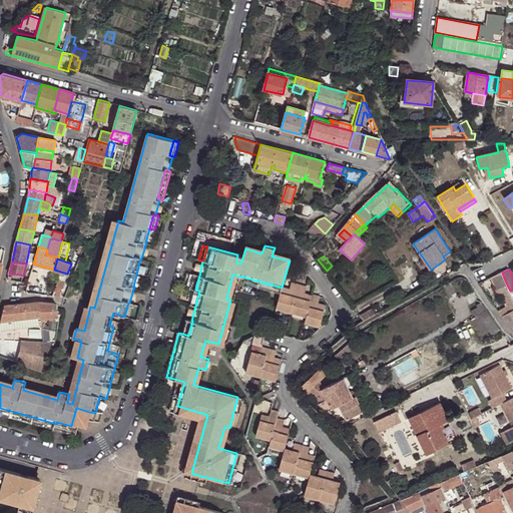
[(58,297),(67,274),(60,272),(58,278),(59,279),(52,296),(58,297)]
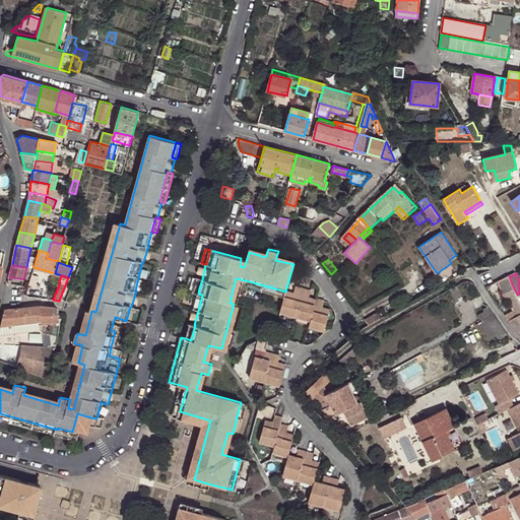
[(509,276),(497,282),(506,301),(509,299),(517,295),(512,284),(509,276)]
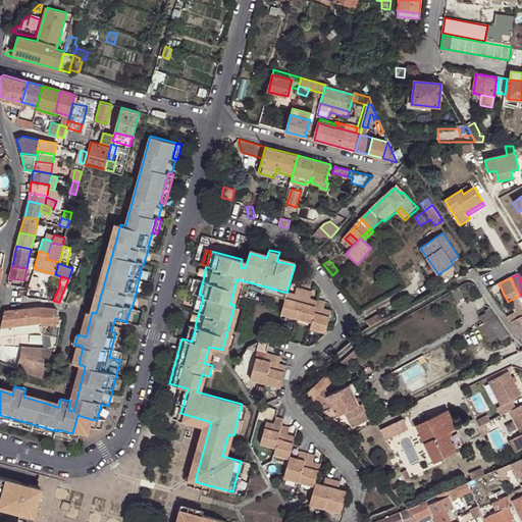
[(194,294),(199,295),(200,290),(203,280),(198,278),(194,294)]
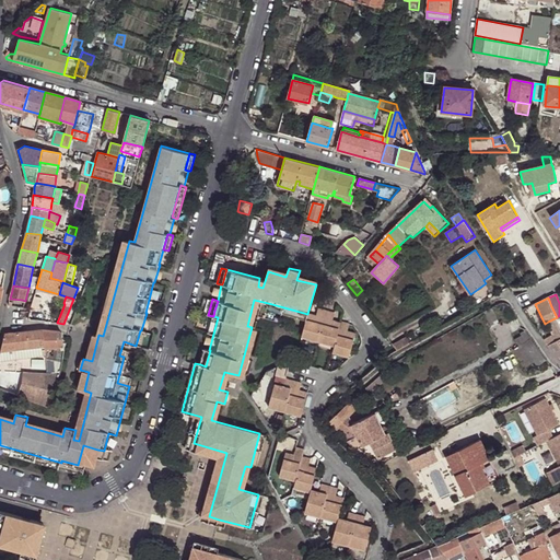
[(28,319),(35,321),(37,312),(38,304),(32,303),(30,308),(28,319)]
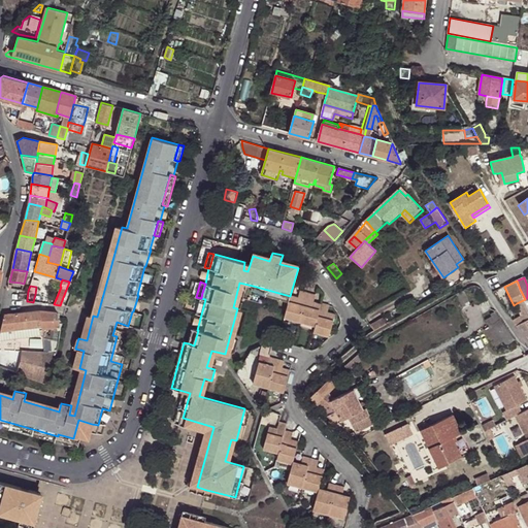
[(289,301),(290,296),(253,286),(252,291),(289,301)]
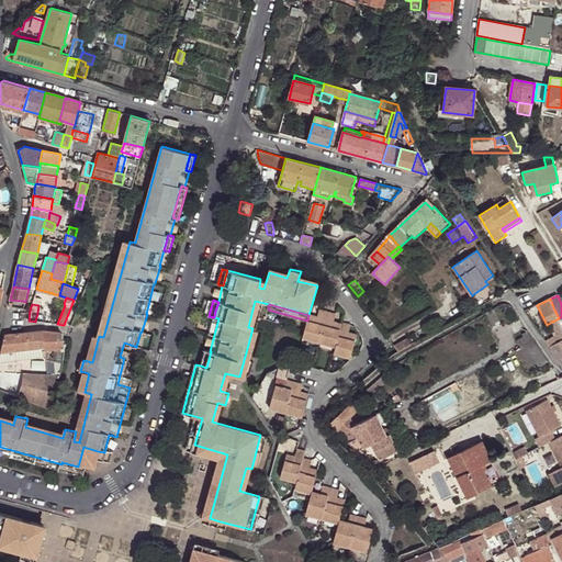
[(526,311),(532,321),(540,316),(535,306),(526,311)]
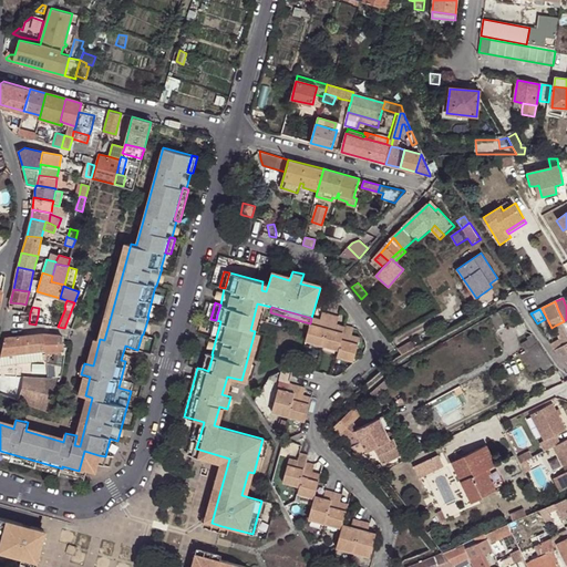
[(500,311),(493,316),(501,328),(507,325),(500,311)]
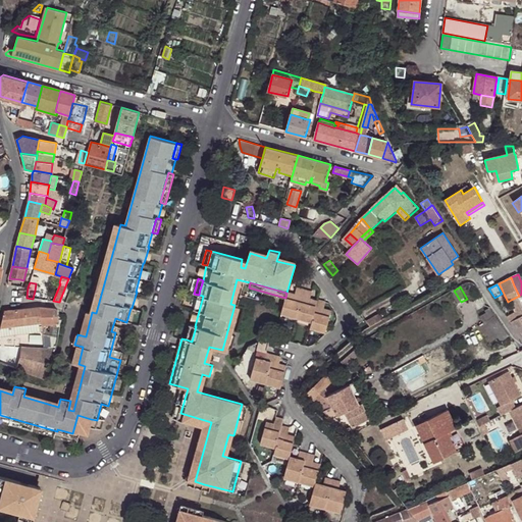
[(295,295),(286,293),(285,298),(281,313),(311,322),(310,327),(325,331),(330,313),(323,311),(324,309),(325,302),(318,299),(317,301),(310,299),(310,297),(312,292),(297,288),(295,295)]
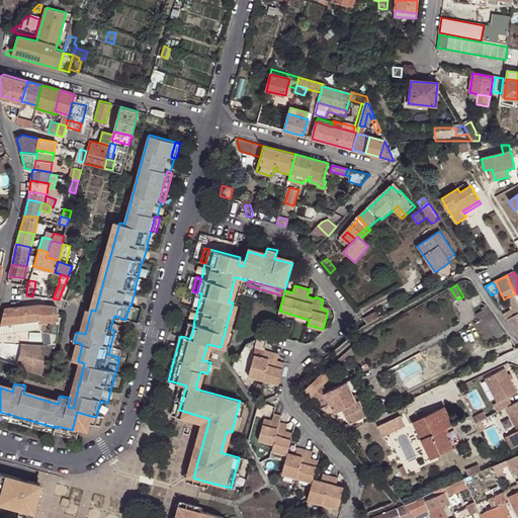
[(193,308),(197,309),(201,293),(197,292),(193,308)]
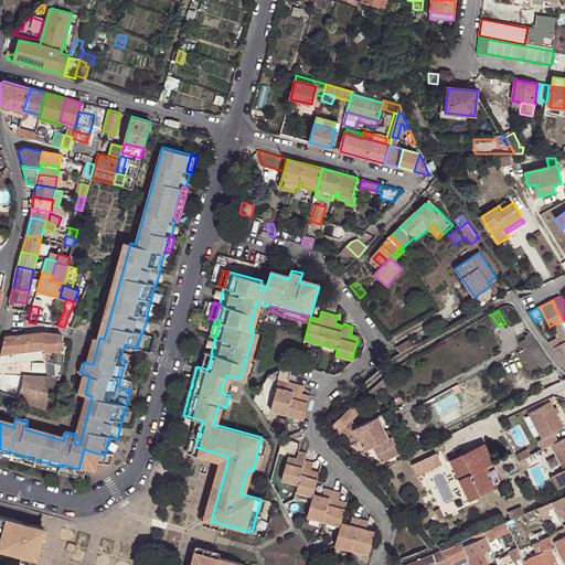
[(564,334),(564,326),(562,320),(553,324),(560,338),(564,334)]
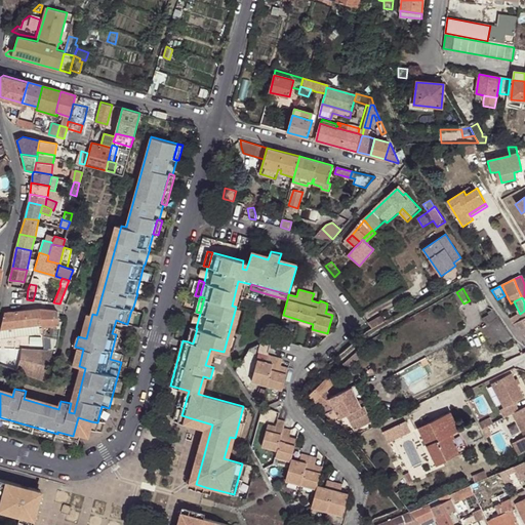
[(41,324),(40,310),(4,313),(1,328),(14,327),(15,336),(43,333),(42,327),(41,324)]
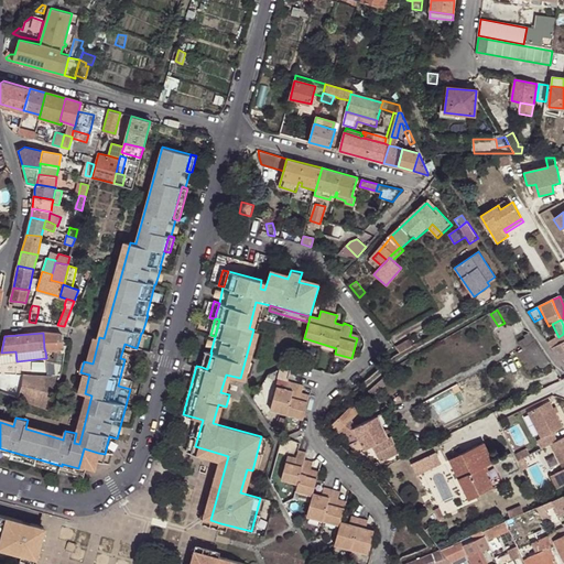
[(62,334),(43,333),(44,348),(45,351),(61,349),(62,353),(65,351),(64,345),(62,334)]
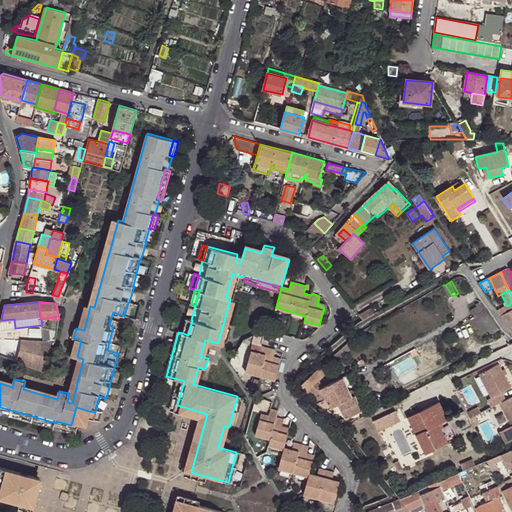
[(497,310),(501,316),(511,310),(511,303),(507,306),(497,310)]
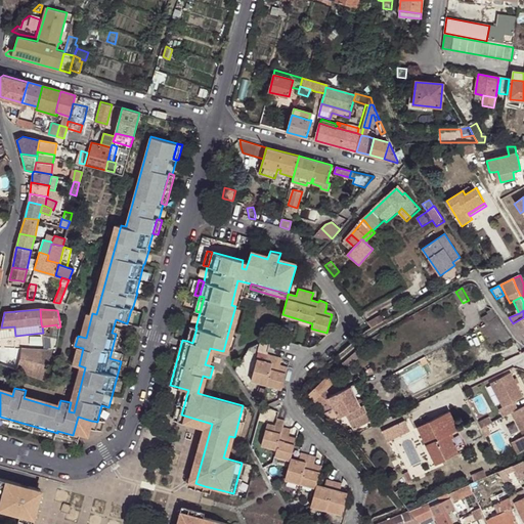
[(523,317),(513,323),(523,338),(523,339),(523,317)]
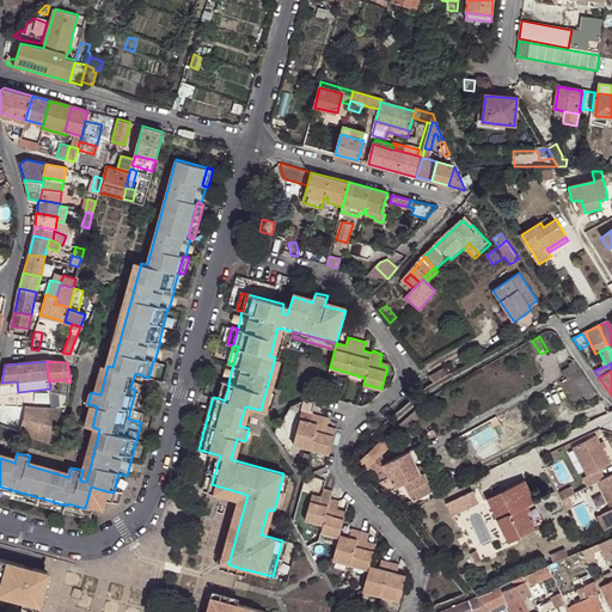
[(598,395),(586,377),(576,384),(588,402),(598,395)]
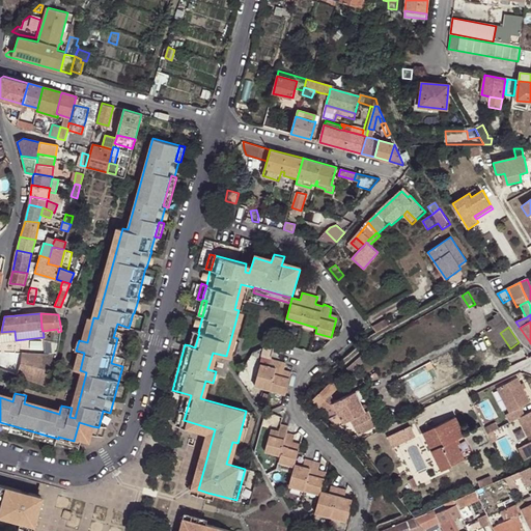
[(0,335),(0,341),(16,340),(15,331),(1,332),(1,333),(0,335)]
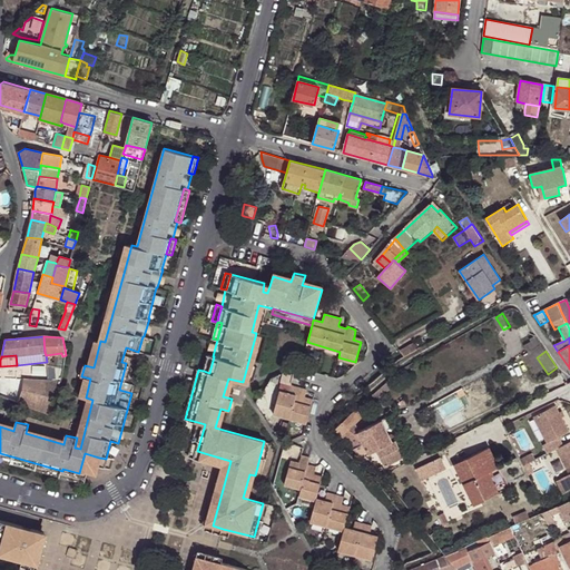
[(208,355),(204,371),(209,373),(210,369),(214,356),(213,356),(208,355)]
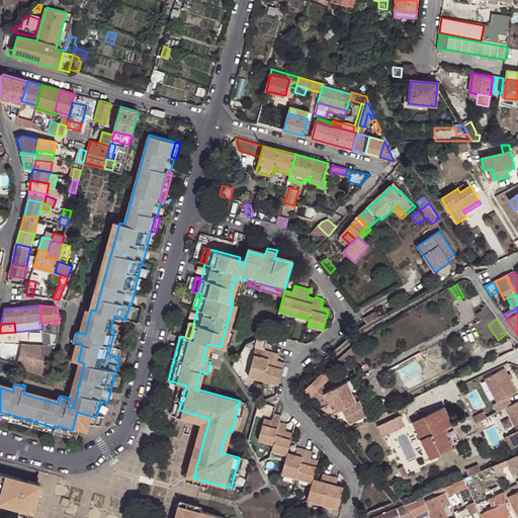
[(51,361),(55,345),(21,344),(15,365),(48,377),(51,361)]
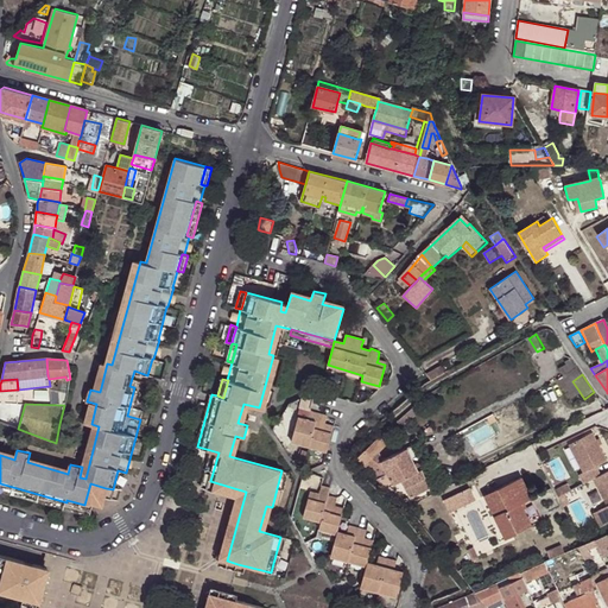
[(416,404),(397,422),(403,428),(407,424),(406,423),(420,410),(416,404)]
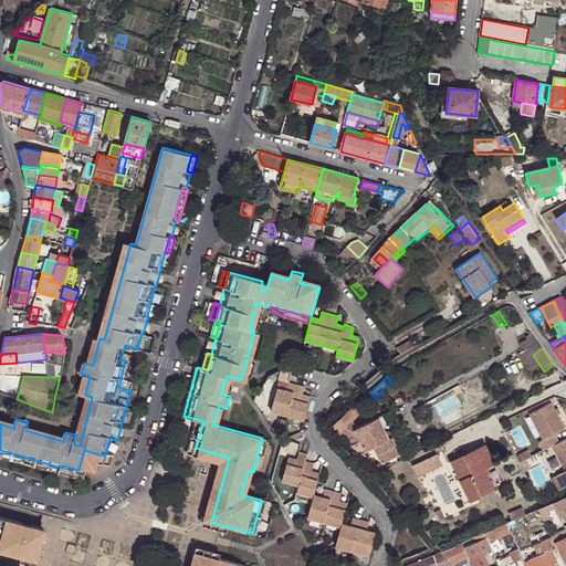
[(305,387),(287,383),(285,390),(278,388),(271,411),(304,420),(310,399),(302,397),(305,387)]
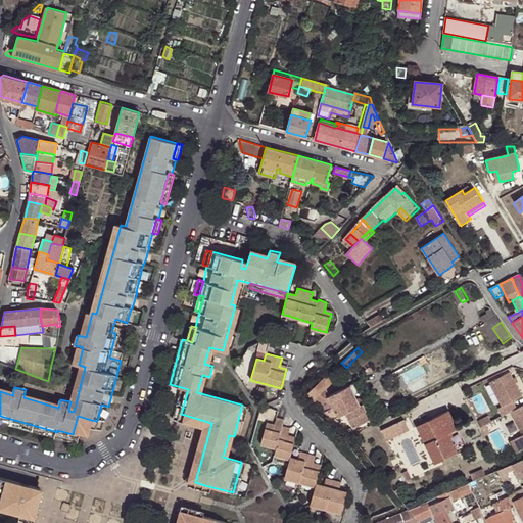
[(498,409),(503,417),(511,412),(516,410),(513,401),(522,396),(509,373),(489,383),(502,407),(498,409)]
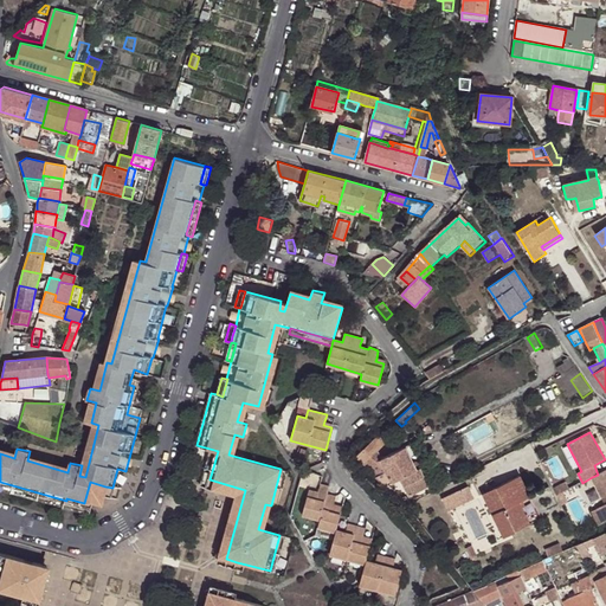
[(379,434),(371,442),(378,449),(379,450),(387,442),(379,434)]
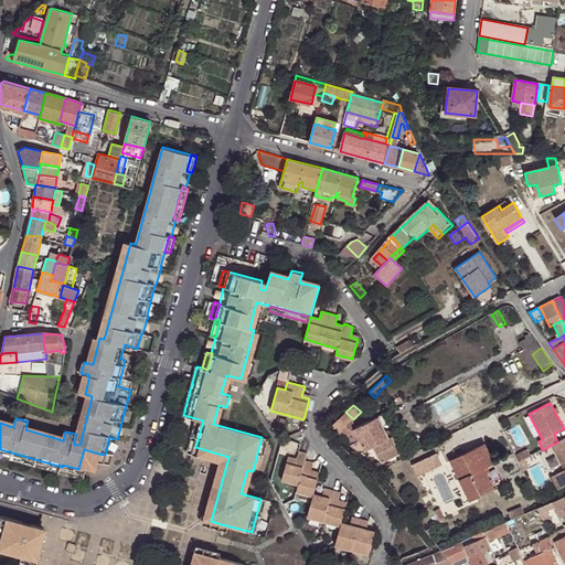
[(332,425),(339,432),(352,418),(345,412),(332,425)]
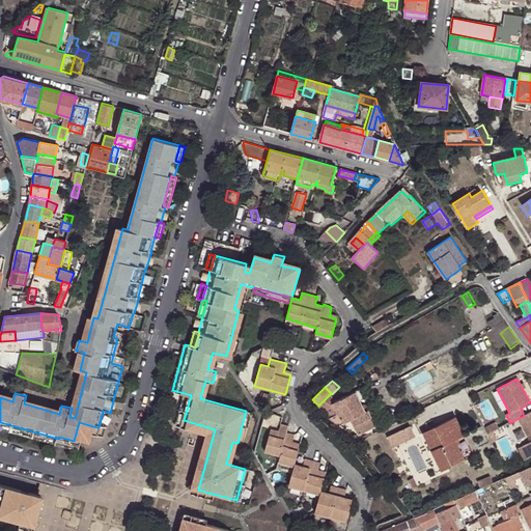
[(355,391),(361,404),(370,400),(366,391),(364,387),(355,391)]
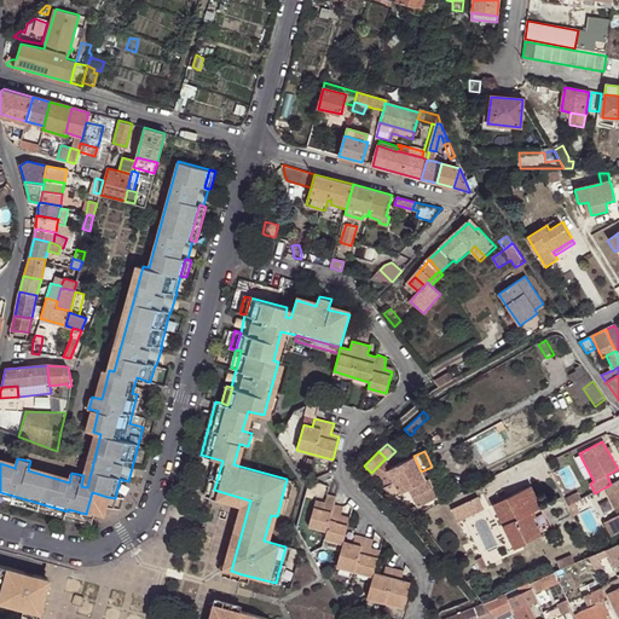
[(394,478),(395,480),(401,492),(426,480),(421,472),(414,456),(389,468),(394,478)]
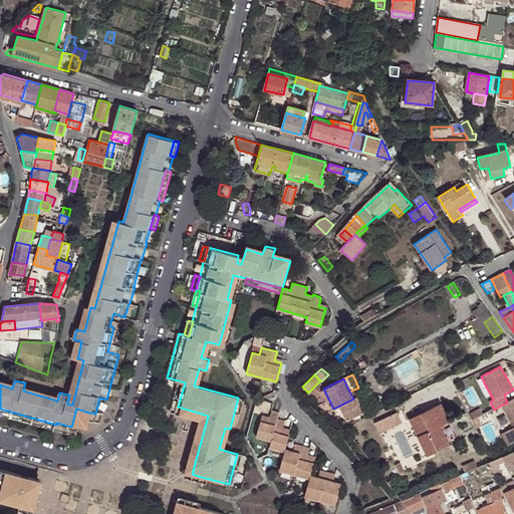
[(190,473),(192,474),(208,416),(178,407),(185,382),(178,380),(170,412),(200,421),(187,468),(190,473)]
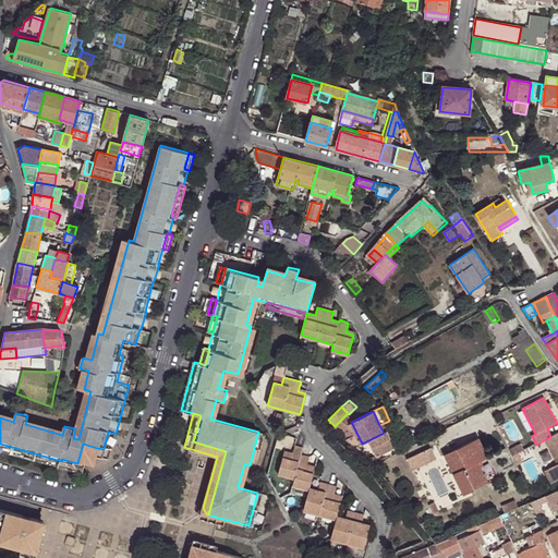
[(353,432),(355,431),(351,422),(337,429),(344,436),(353,432)]
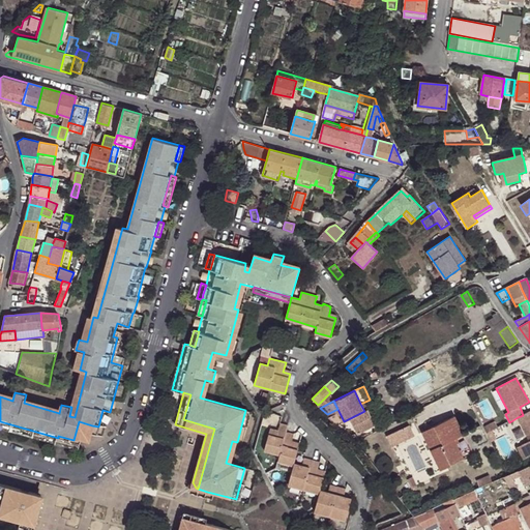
[(104,436),(110,412),(102,410),(99,422),(98,427),(92,425),(79,421),(74,440),(58,436),(58,438),(57,441),(56,443),(79,448),(84,431),(104,436)]
